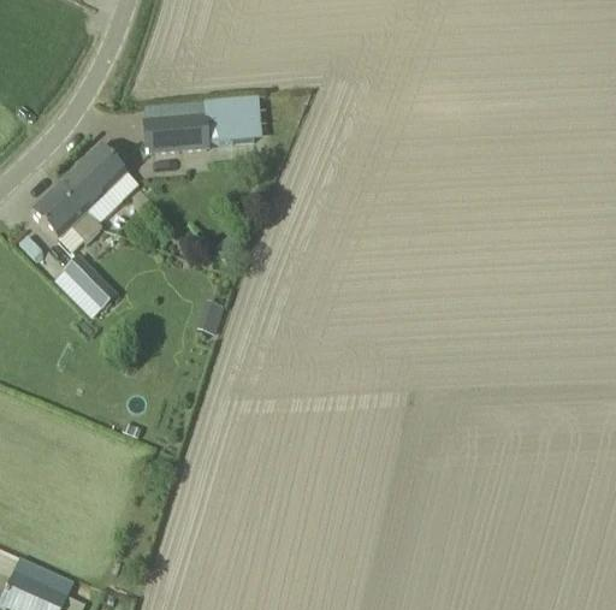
[(261,137),(258,95),(142,105),(146,150),(208,146),(207,142),(261,137)]
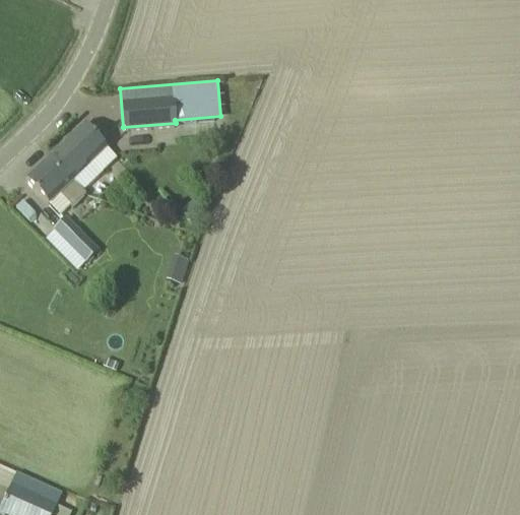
[(84,193),(85,192),(82,189),(102,170),(92,159),(107,146),(105,144),(110,140),(100,130),(95,134),(83,122),(48,155),(71,180),(84,193)]
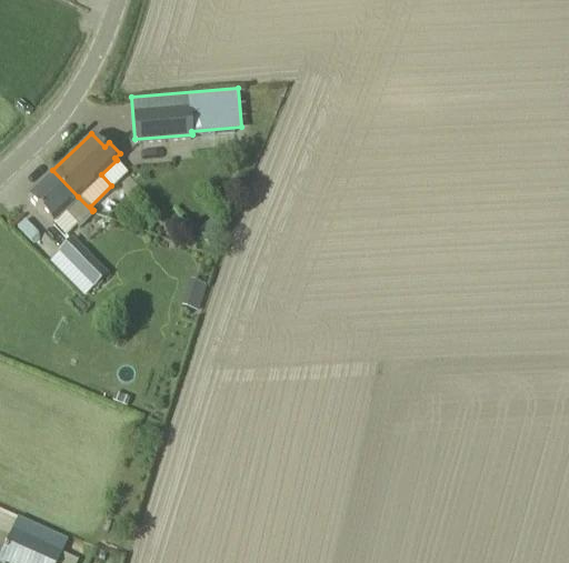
[(52,170),(27,194),(42,210),(52,221),(53,220),(65,232),(77,220),(79,223),(92,211),(78,197),(52,170)]
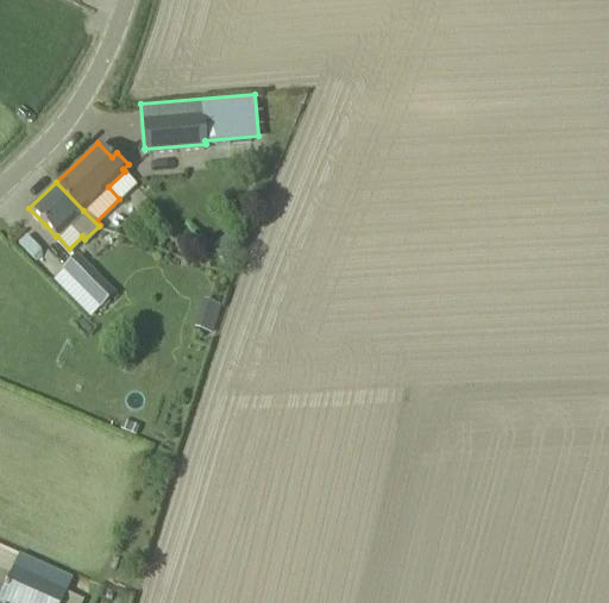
[(62,265),(100,305),(114,290),(77,251),(62,265)]
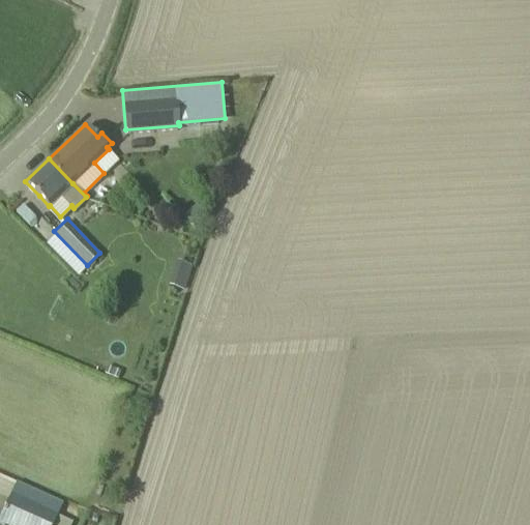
[(178,258),(171,281),(186,285),(194,262),(178,258)]
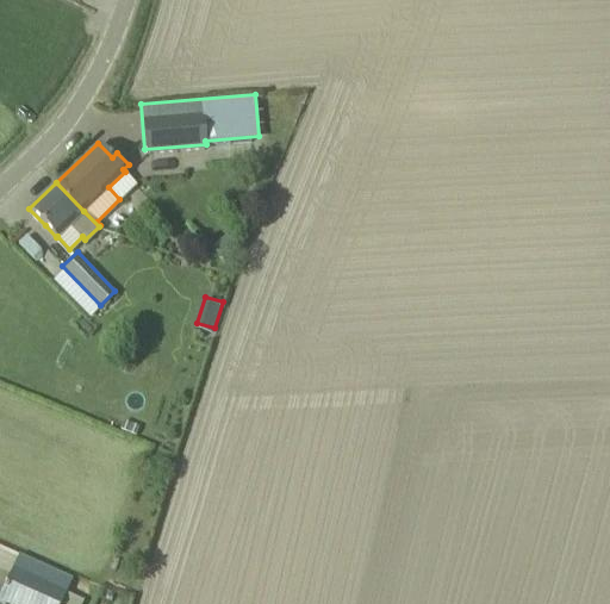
[(12,565),(0,590),(0,598),(12,603),(58,603),(66,589),(12,565)]
